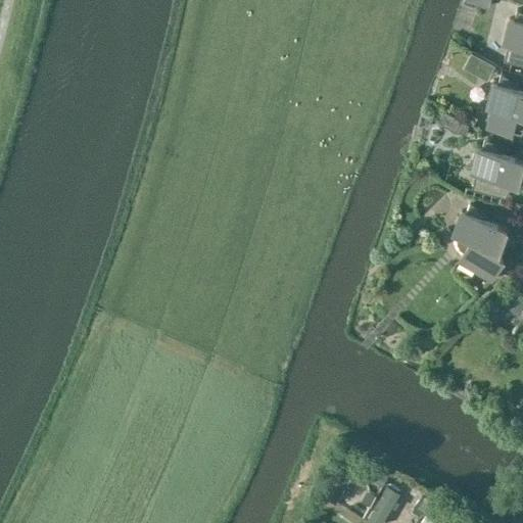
[(522,10),(518,8),(515,17),(508,15),(501,42),(509,44),(505,60),(522,64),(522,10)]
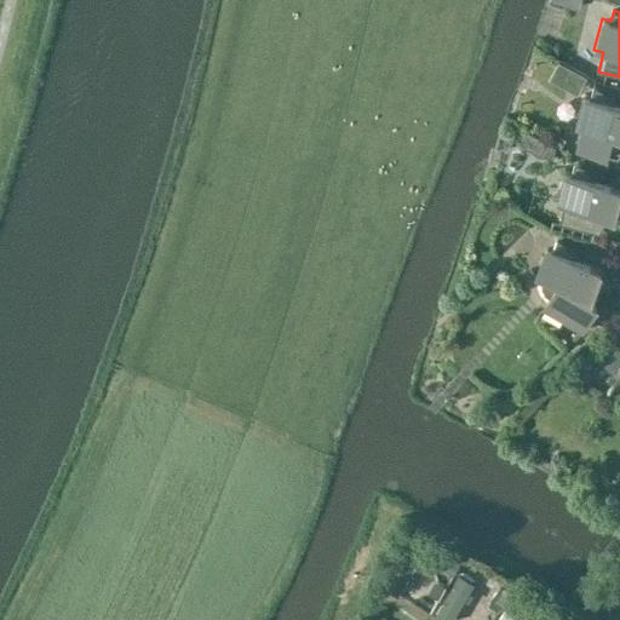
[(615,103),(615,102),(616,97),(593,86),(590,96),(584,93),(575,127),(581,128),(577,149),(586,151),(585,155),(597,159),(598,155),(618,160),(619,160),(619,158),(619,108),(614,107),(615,103)]
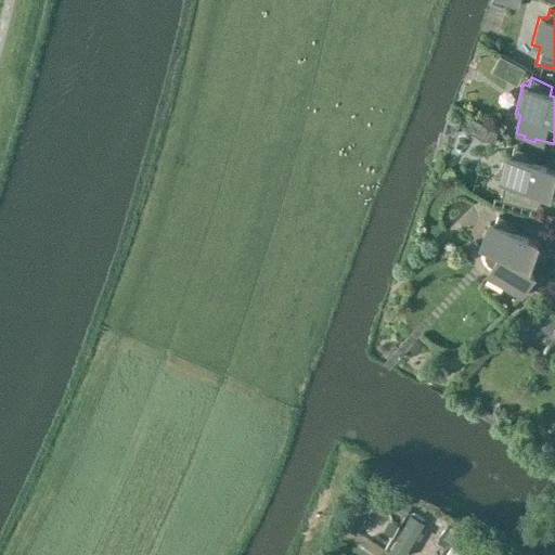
[(495,119),(492,126),(503,132),(507,126),(501,121),(501,123),(495,119)]
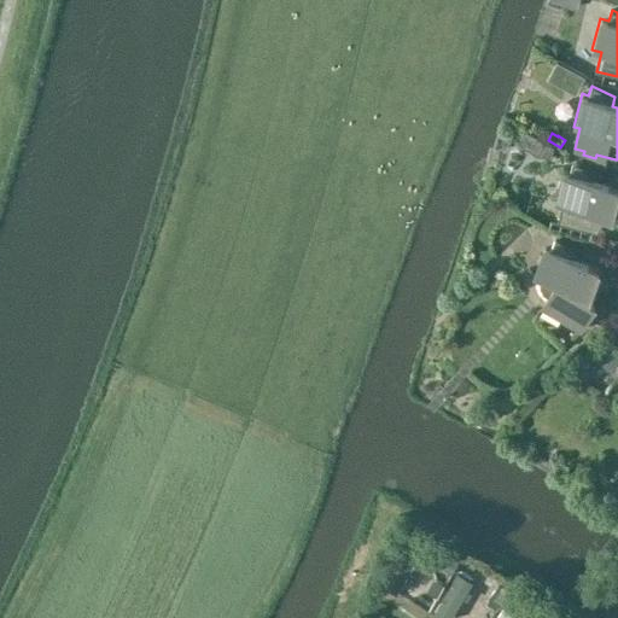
[(544,143),(537,156),(538,156),(552,159),(554,149),(544,143)]
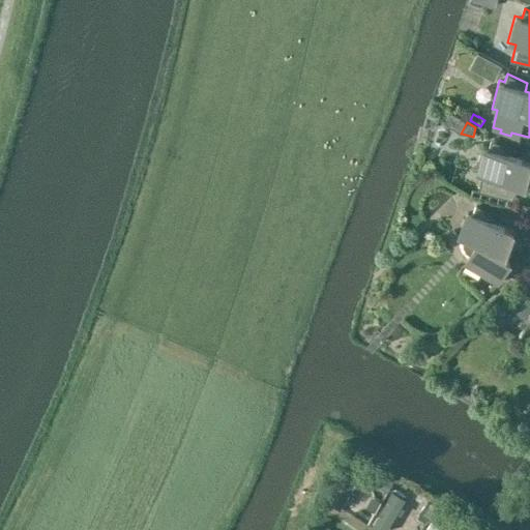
[(510,152),(506,150),(506,147),(498,142),(492,141),(490,147),(482,146),(476,173),(483,175),(479,192),(514,200),(522,185),(521,185),(524,180),(528,181),(529,171),(529,162),(508,156),(509,153),(510,152)]
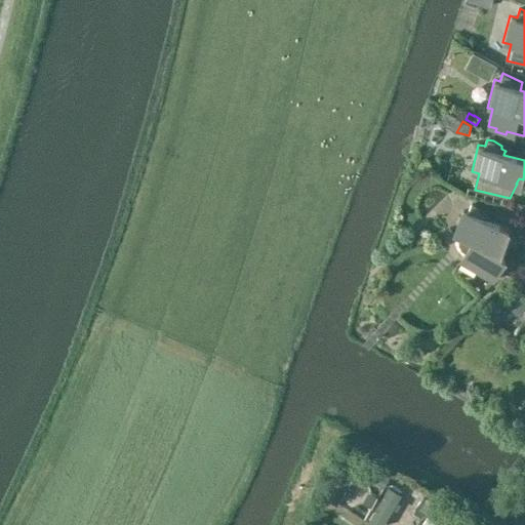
[(455,237),(460,239),(459,244),(460,248),(462,252),(467,255),(461,264),(495,283),(508,264),(495,256),(500,247),(505,248),(511,230),(487,223),(489,218),(489,217),(473,205),(472,206),(469,215),(463,214),(455,237)]
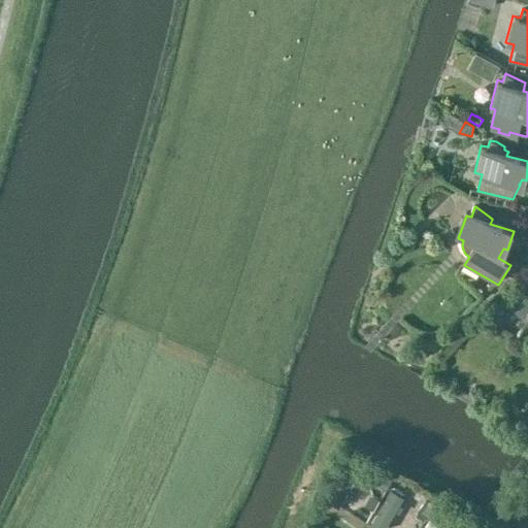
[(504,297),(499,291),(491,299),(497,305),(504,297)]
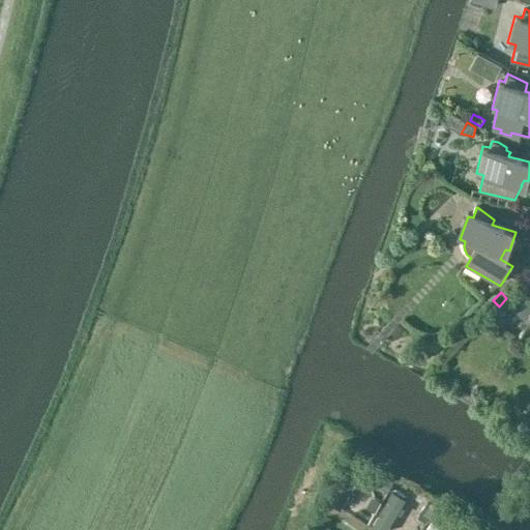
[(529,311),(529,302),(519,295),(510,307),(526,318),(529,311)]
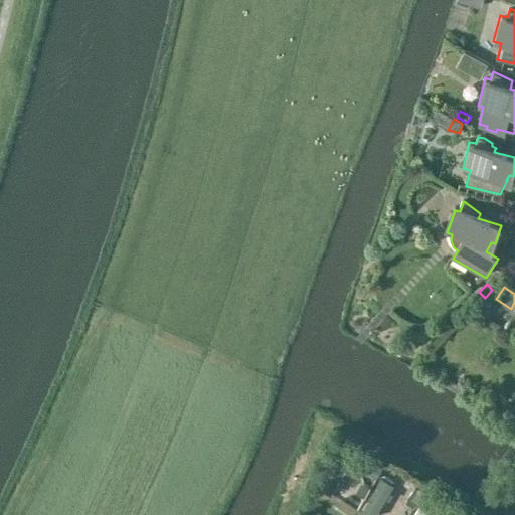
[(360,469),(376,478),(382,468),(366,460),(360,469)]
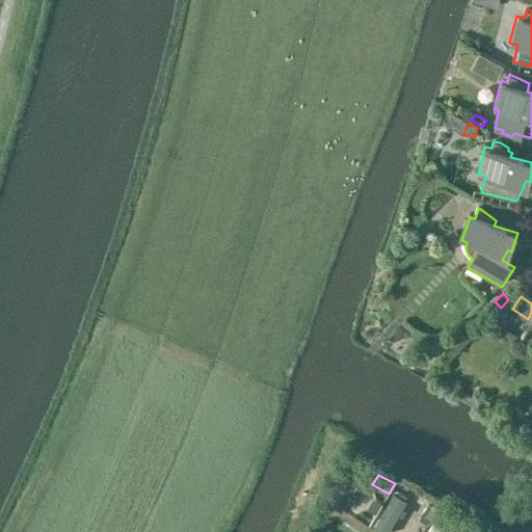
[(384,531),(400,505),(388,498),(372,524),(384,531)]
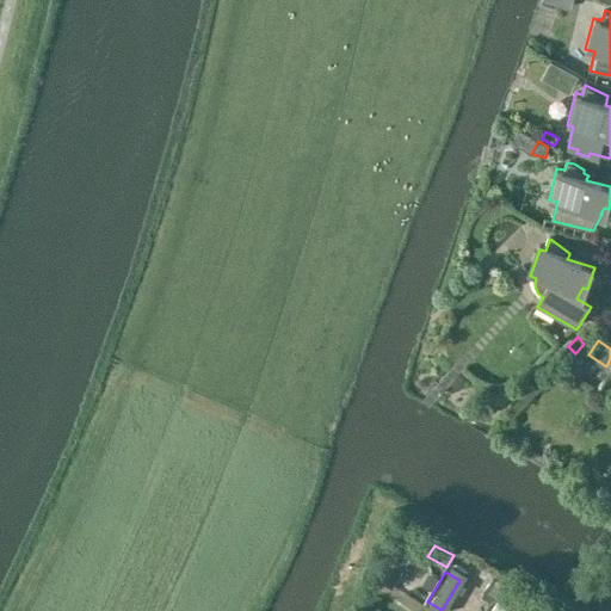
[(481,596),(492,603),(503,586),(493,579),(481,596)]
